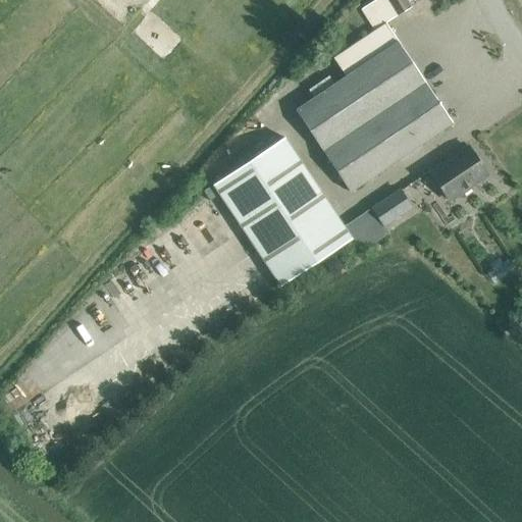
[(375,0),(362,9),(375,32),(385,23),(412,8),(406,0),(375,0)]
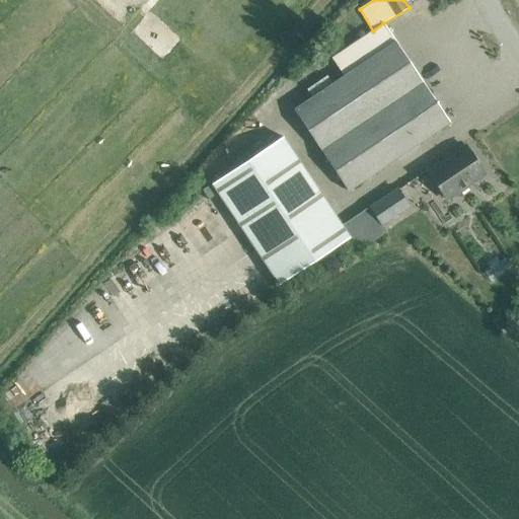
[(344,77),(294,110),(349,192),(450,123),(383,23),(373,31),(331,59),(344,77)]
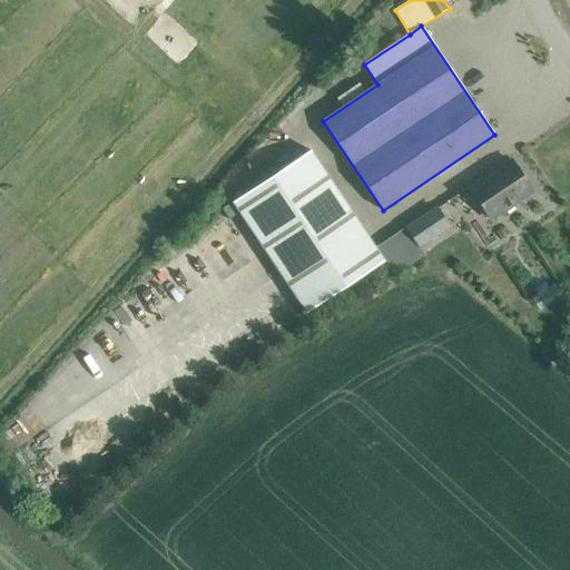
[(233,200),(306,312),(384,261),(310,149),(233,200)]
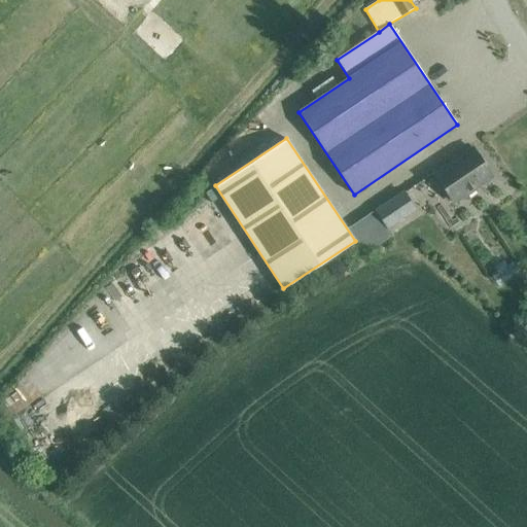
[(435,175),(454,203),(492,177),(473,149),(435,175)]
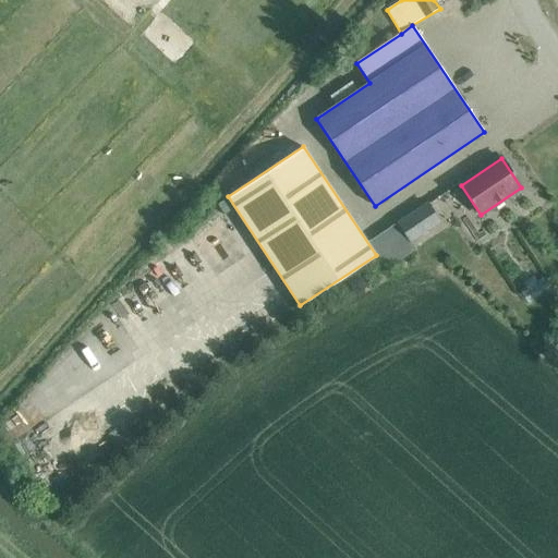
[(400,227),(409,240),(422,230),(413,218),(400,227)]
